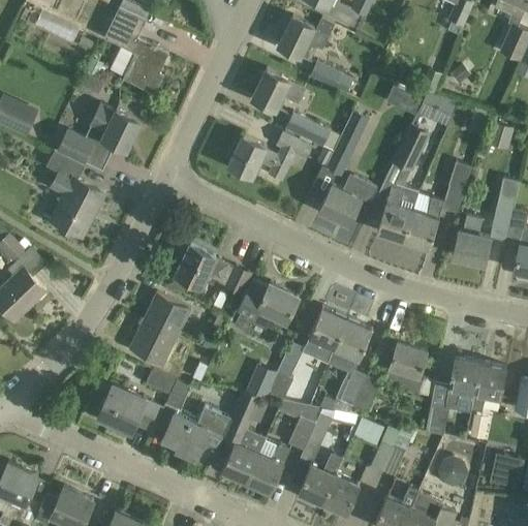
[(354,0),(350,9),(365,17),(372,0),(354,0)]
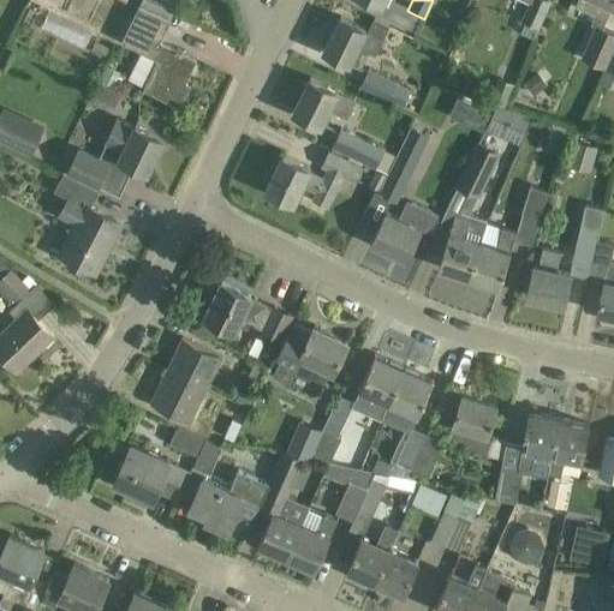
[(517,0),(528,5),(519,23),(537,31),(549,4),(542,0),(517,0)]
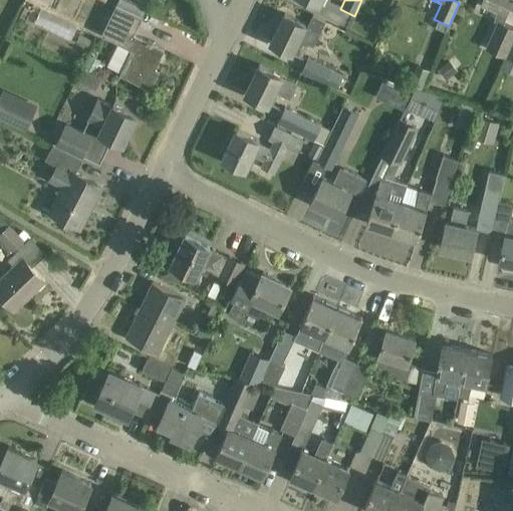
[(504,59),(512,38),(512,30),(502,26),(510,8),(511,9),(512,2),(512,0),(483,0),(480,8),(496,15),(493,22),(496,24),(484,50),(504,59)]
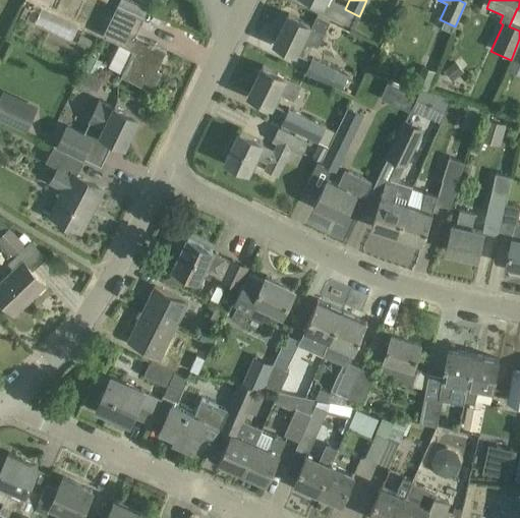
[(142,20),(116,7),(102,39),(132,53),(120,78),(152,93),(158,80),(152,77),(155,72),(156,73),(165,53),(153,47),(154,46),(150,44),(149,45),(134,38),(142,20)]
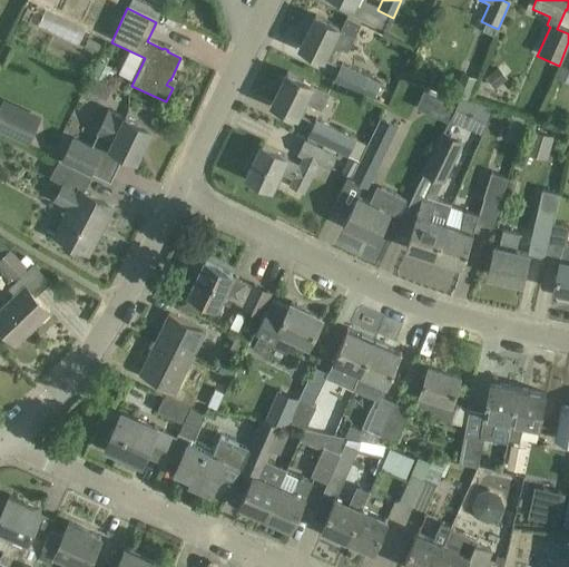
[(346,55),(360,27),(346,20),(341,31),(314,18),(300,50),(333,67),(340,51),(346,55)]
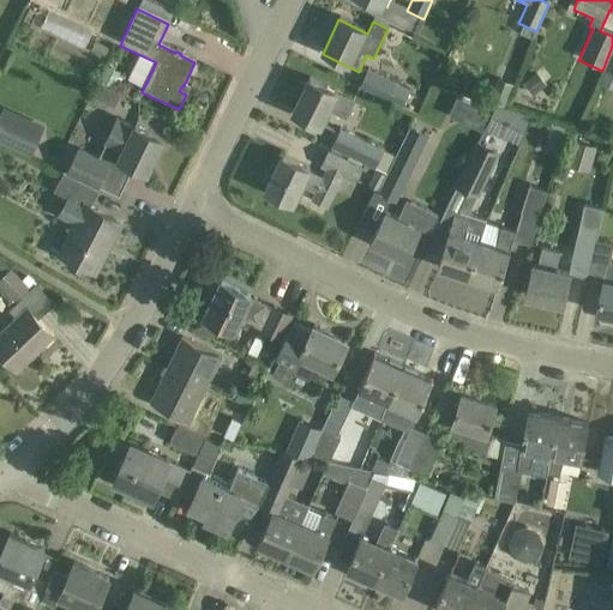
[(612,46),(602,71),(612,74),(612,46)]
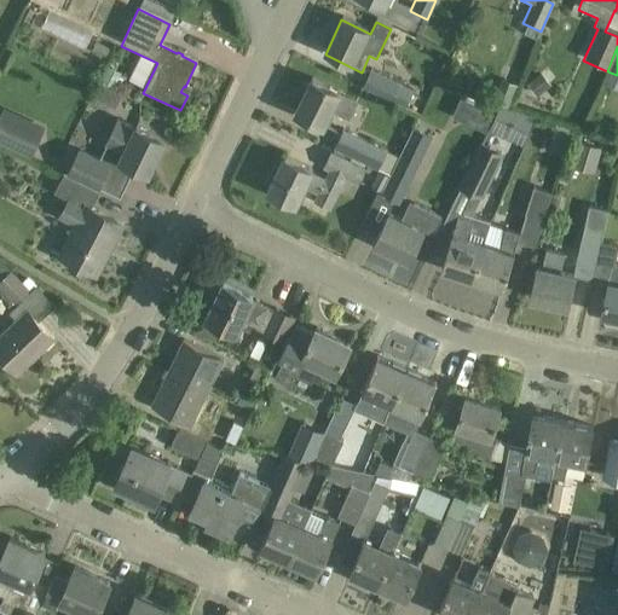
[(405,109),(413,94),(369,74),(362,90),(405,109)]
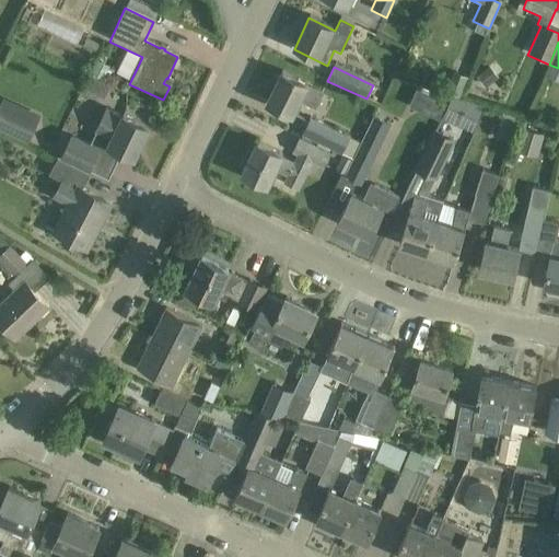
[(495,81),(486,70),(476,79),(485,90),(495,81)]
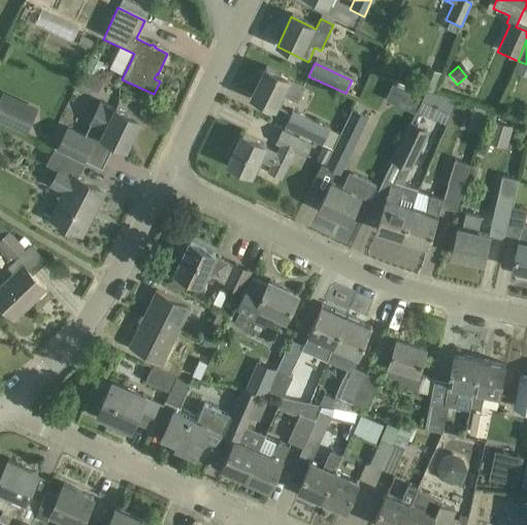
[(289,81),(284,78),(265,69),(251,99),(274,110),(282,97),(296,104),(302,91),(288,84),(289,81)]
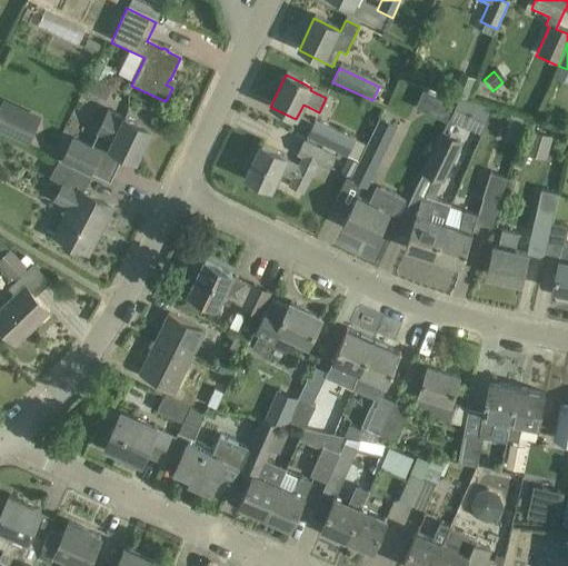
[(425,87),(416,108),(481,136),(490,113),(425,87)]
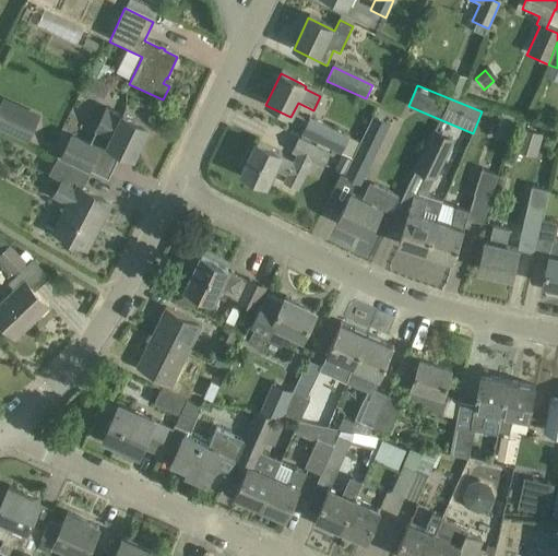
[(0,128),(30,143),(43,117),(7,98),(0,113),(0,128)]
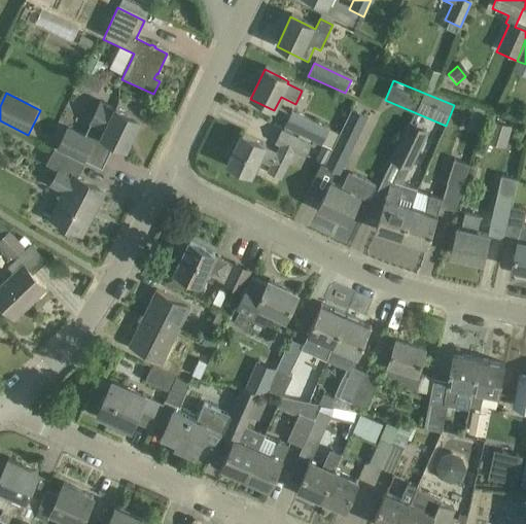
[(113,111),(98,104),(88,126),(90,127),(84,137),(66,129),(57,149),(83,162),(92,144),(109,152),(113,145),(126,151),(140,121),(114,109),(113,111)]
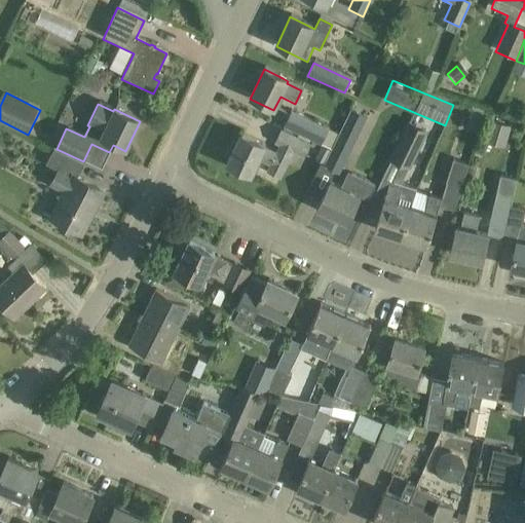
[(366,116),(350,109),(337,136),(331,151),(329,154),(324,165),(324,167),(324,169),(338,175),(366,116)]
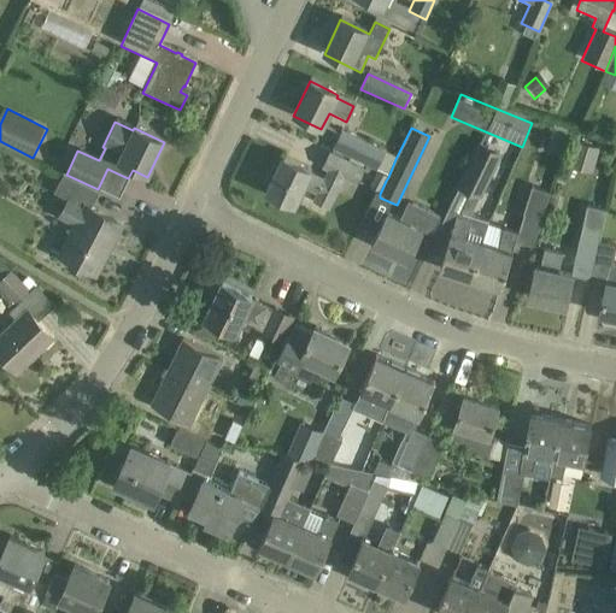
[(396,159),(341,134),(333,151),(351,159),(363,165),(388,177),(396,159)]
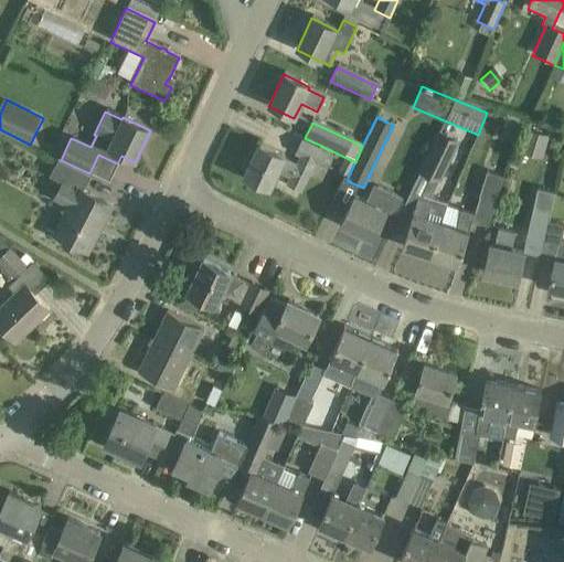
[(459,144),(438,133),(418,172),(439,183),(459,144)]
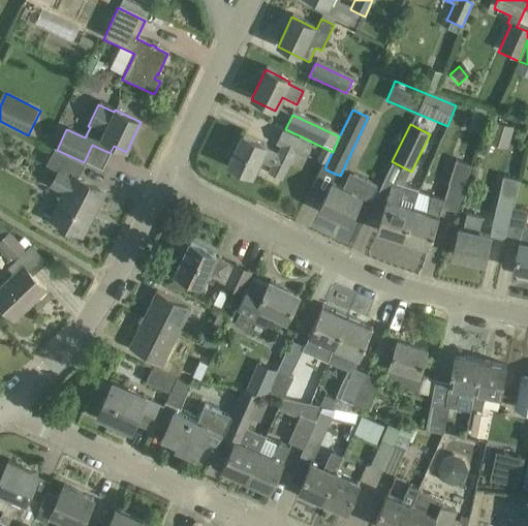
[(310,146),(311,142),(301,136),(299,140),(282,132),(276,146),(281,148),(277,156),(265,150),(266,148),(243,136),(228,166),(251,178),(259,162),(271,168),(269,174),(281,181),(293,155),(305,160),(311,147),(310,146)]
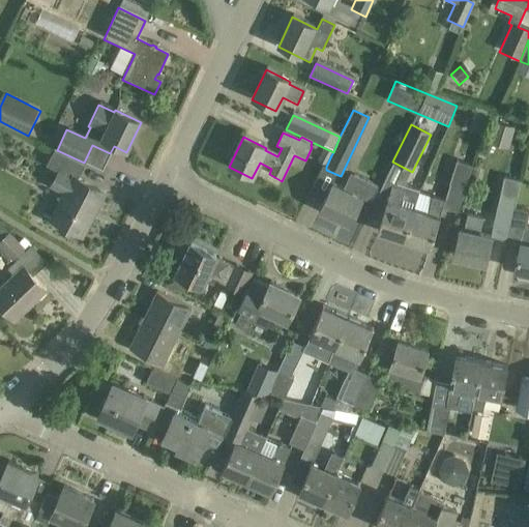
[(317,162),(326,167),(331,155),(333,152),(324,148),(317,162)]
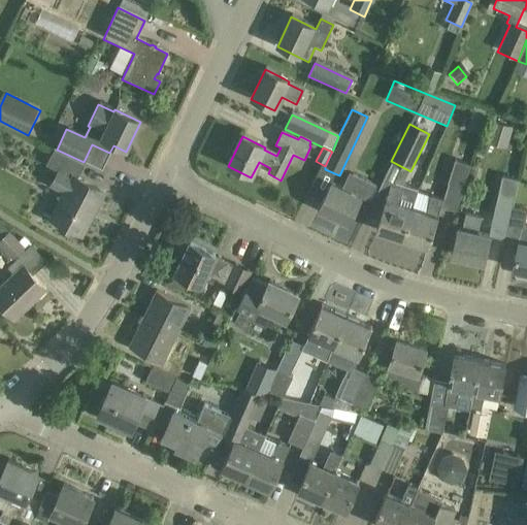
[(80,236),(94,210),(103,194),(75,178),(81,166),(53,152),(45,167),(56,172),(47,188),(61,195),(48,219),(80,236)]
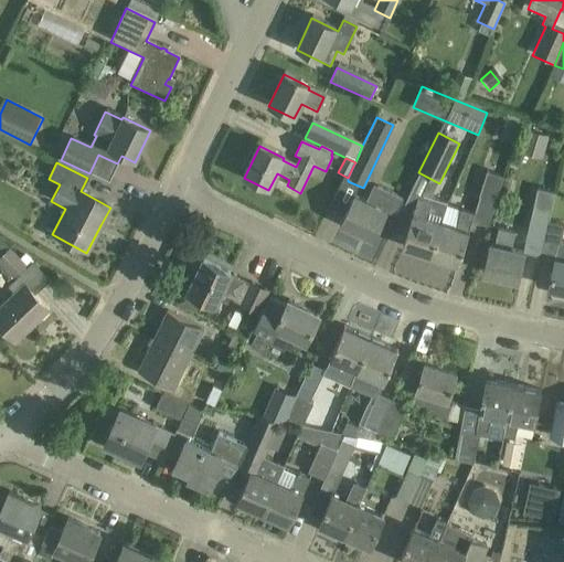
[(503,179),(486,173),(476,203),(493,209),(503,179)]
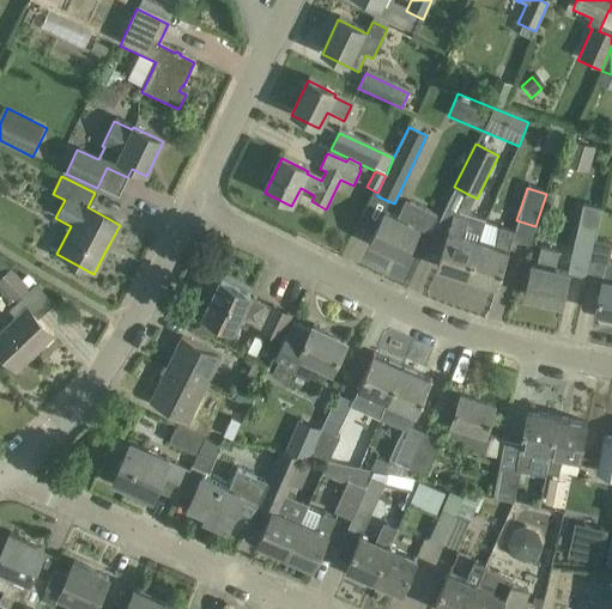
[(437,219),(424,212),(408,205),(400,221),(385,214),(370,243),(405,260),(418,231),(429,236),(437,219)]
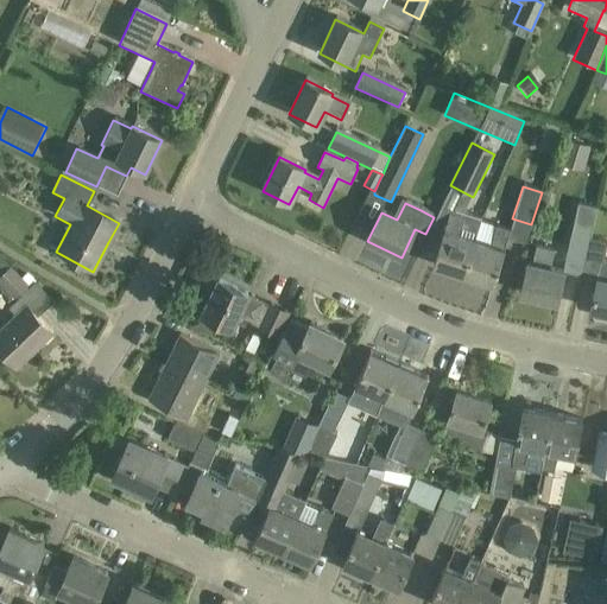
[(570,237),(588,241),(595,209),(577,204),(570,237)]
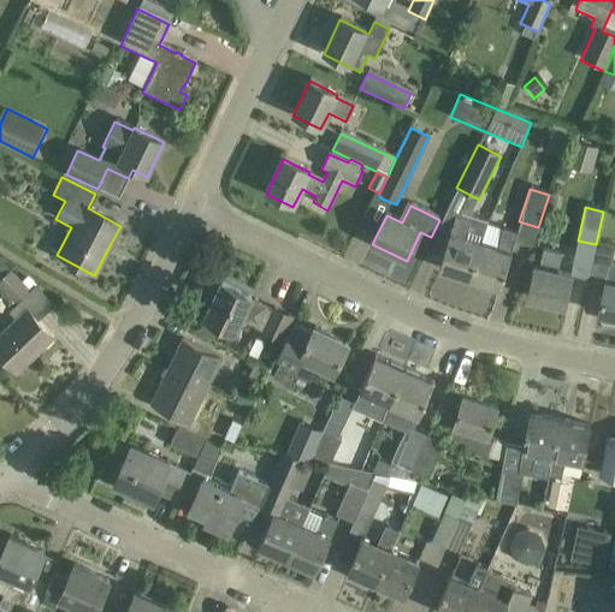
[(438,272),(471,281),(480,245),(486,225),(457,217),(451,236),(450,236),(438,272)]
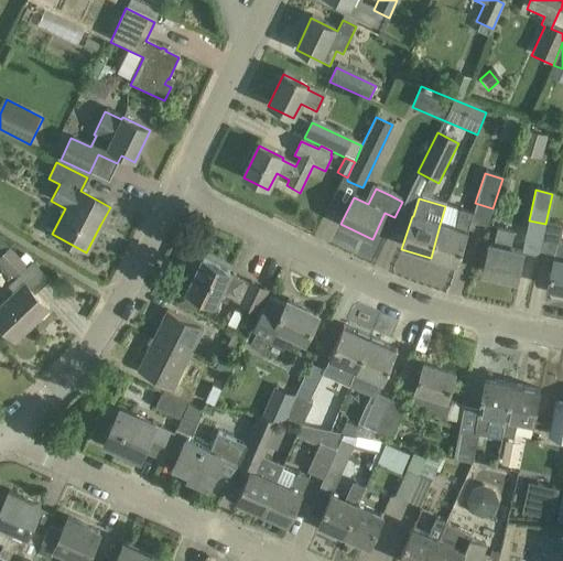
[(440,225),(431,258),(457,267),(468,234),(467,234),(473,216),(461,212),(455,229),(440,225)]
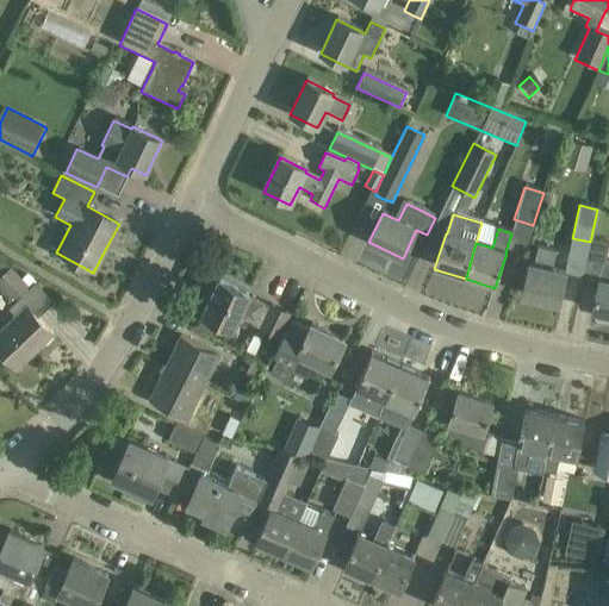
[(608,247),(590,242),(582,279),(584,279),(585,273),(601,276),(592,312),(595,313),(594,317),(596,322),(607,324),(608,322),(608,264),(604,264),(608,247)]
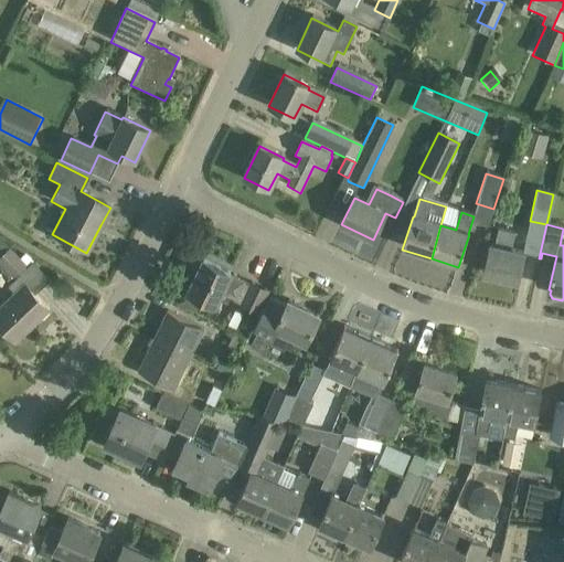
[(490,247),(488,253),(483,275),(517,283),(523,255),(510,252),(514,234),(498,231),(493,248),(490,247)]
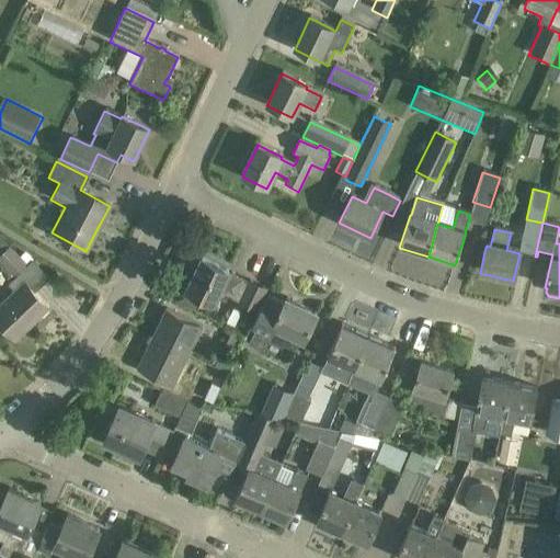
[(0,270),(11,282),(26,266),(2,241),(0,243),(0,270)]
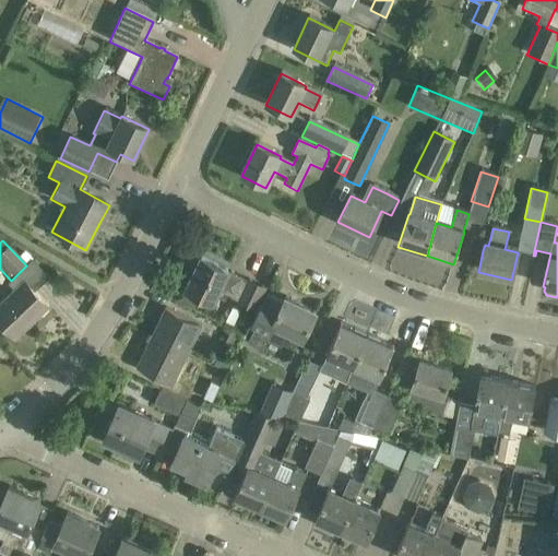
[(253,311),(264,290),(249,283),(247,285),(226,274),(227,272),(201,259),(187,287),(183,286),(176,300),(193,309),(200,297),(213,304),(220,288),(241,299),(239,305),(253,311)]
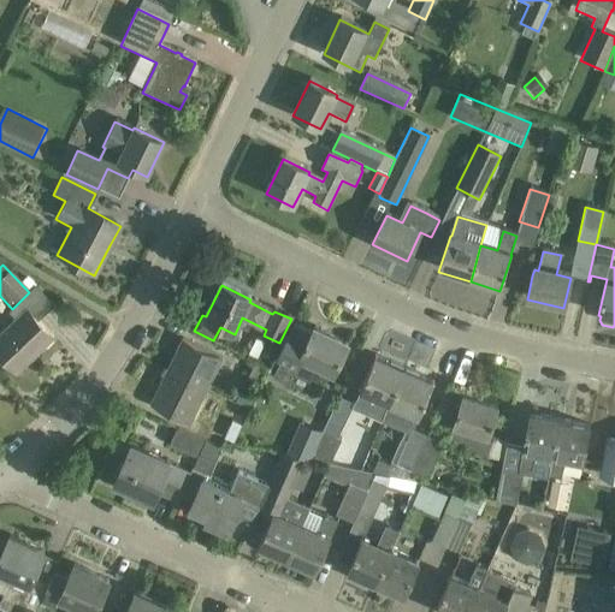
[(53,340),(36,322),(25,312),(0,336),(0,357),(16,375),(53,340)]
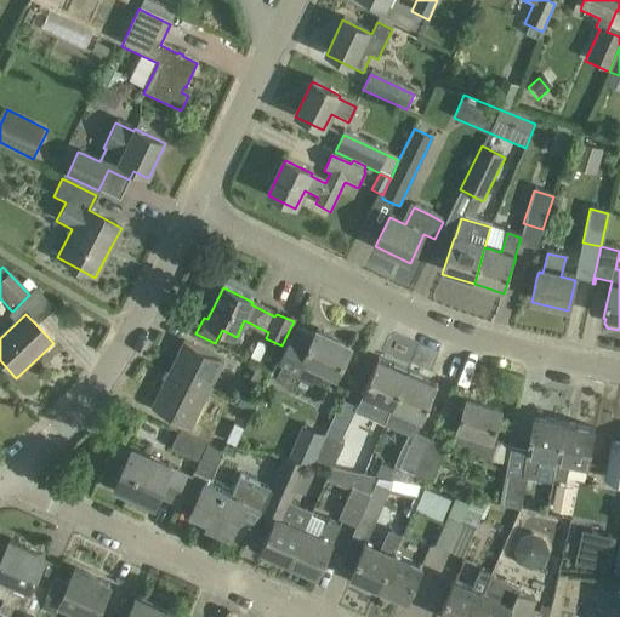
[(313,338),(295,330),(279,364),(283,365),(274,383),(293,392),(297,381),(311,388),(319,370),(336,378),(351,349),(316,332),(313,338)]
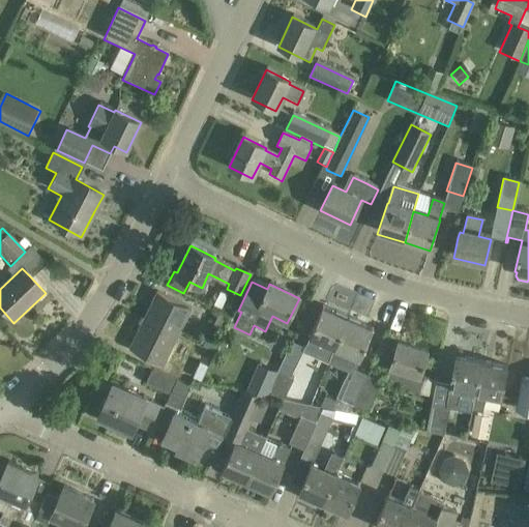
[(143,322),(177,339),(190,311),(156,294),(143,322)]
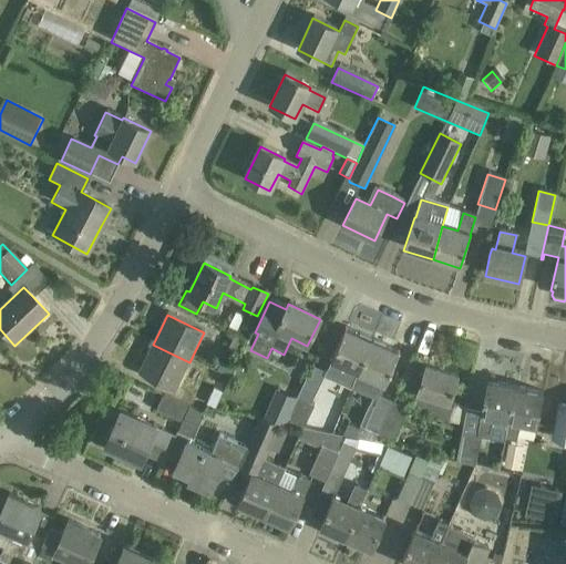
[(353,382),(372,341),(345,330),(327,371),(325,373),(322,378),(351,390),(353,382)]
